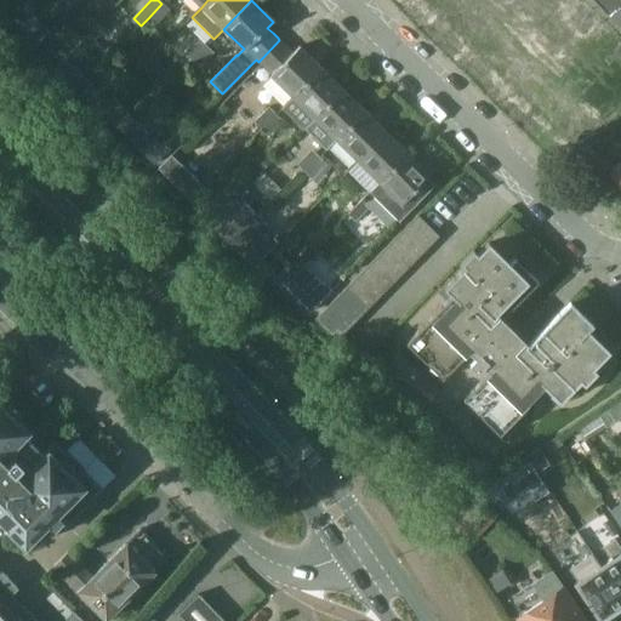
[(614,0),(598,0),(598,1),(611,13),(620,5),(614,0)]
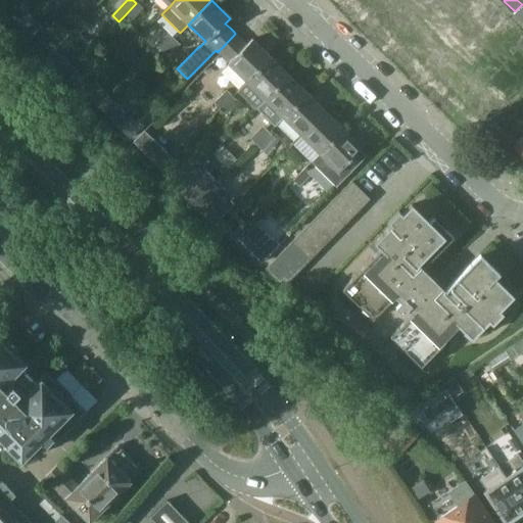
[(142,9),(136,3),(125,15),(131,20),(142,9)]
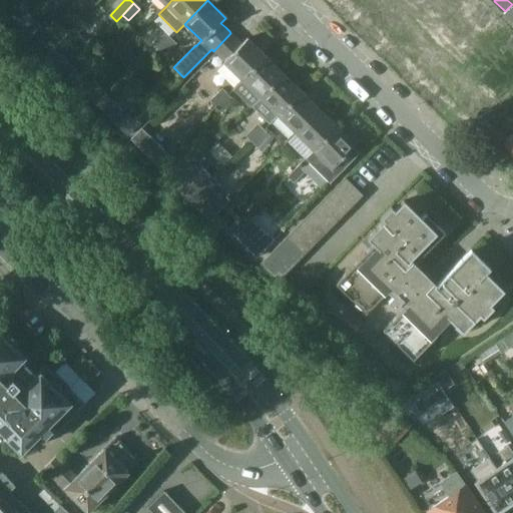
[(506,13),(504,15),(512,23),(512,21),(512,7),(506,13)]
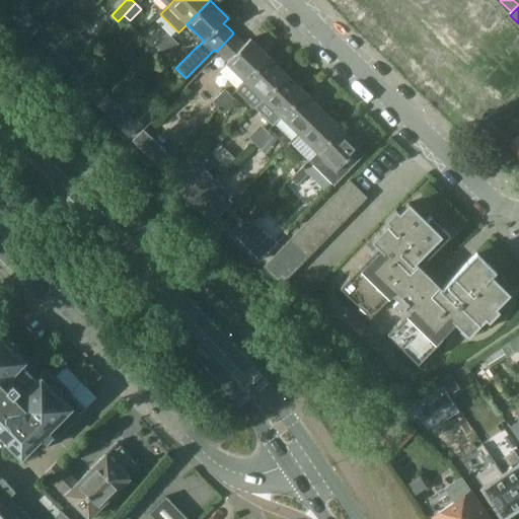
[(25,11),(16,20),(30,34),(40,26),(25,11)]
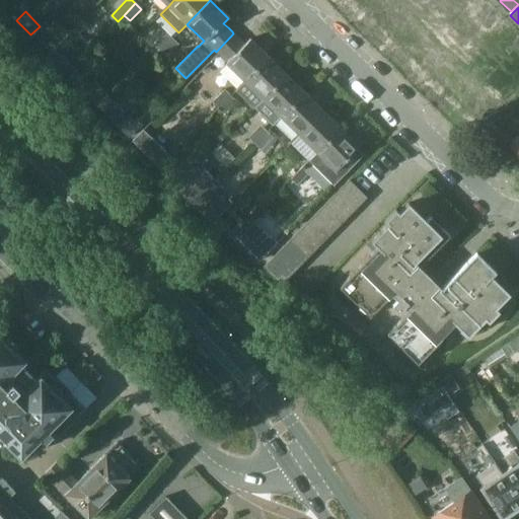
[(160,51),(171,39),(165,32),(154,45),(160,51)]
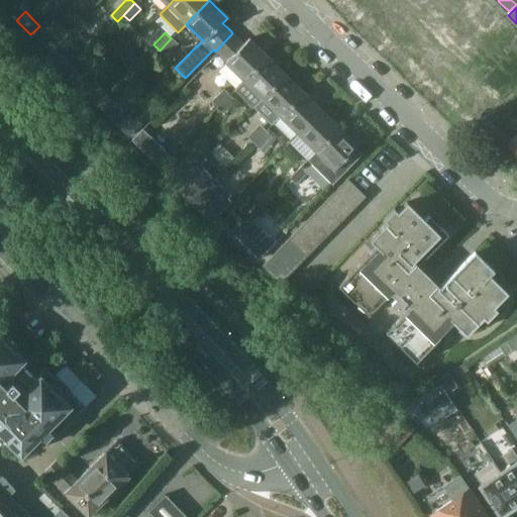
[(232,33),(215,52),(217,54),(226,62),(225,63),(243,81),(267,58),(248,39),(244,44),(236,37),(235,35),(232,33)]
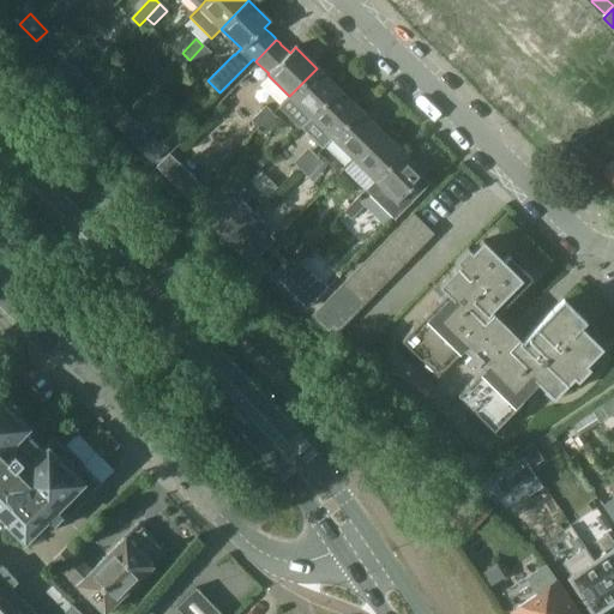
[(613,68),(613,43),(602,53),(613,68)]
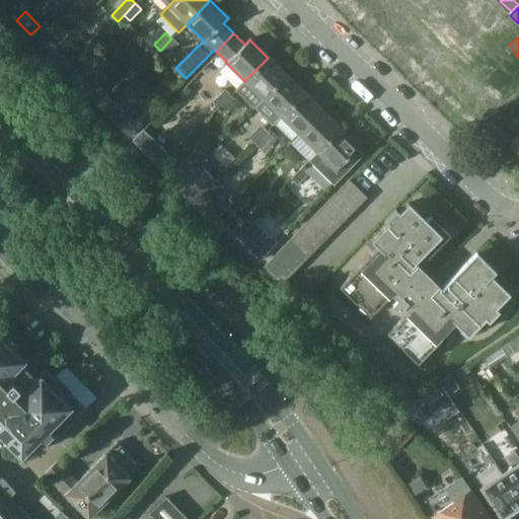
[(177,45),(171,39),(160,51),(166,57),(177,45)]
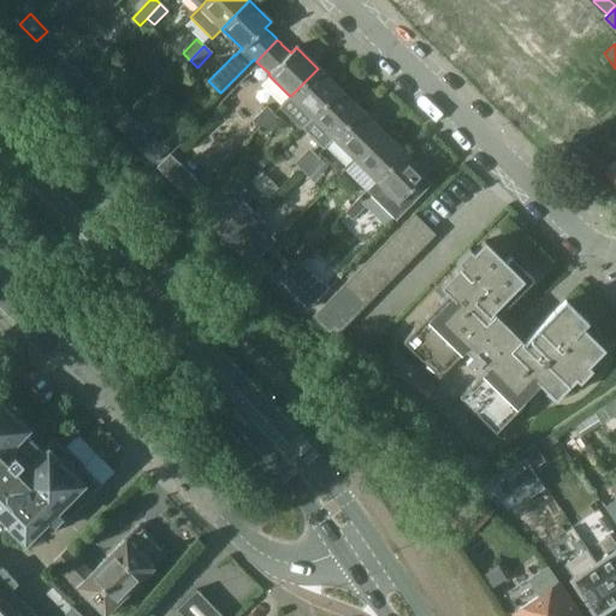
[(73,61),(59,77),(71,88),(86,73),(73,61)]
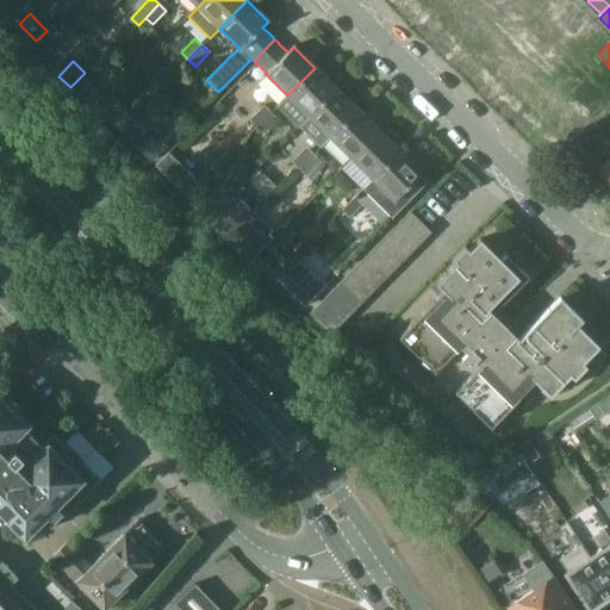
[(315,68),(287,95),(309,117),(336,88),(315,68)]
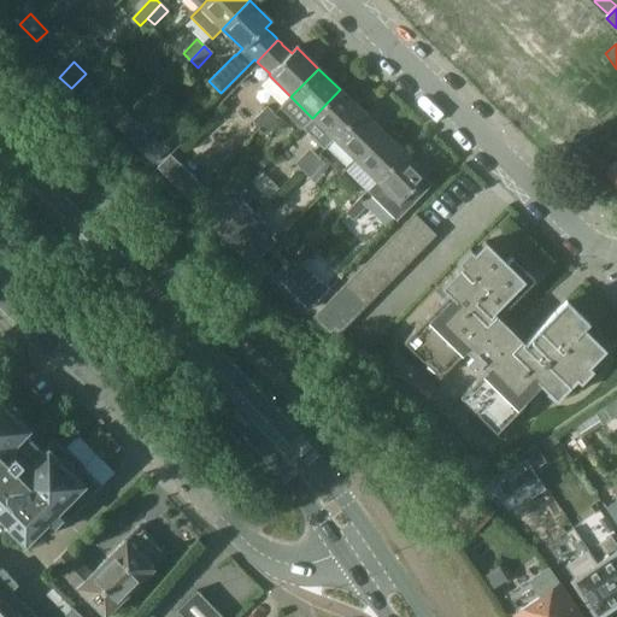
[(88,78),(77,87),(88,99),(99,90),(88,78)]
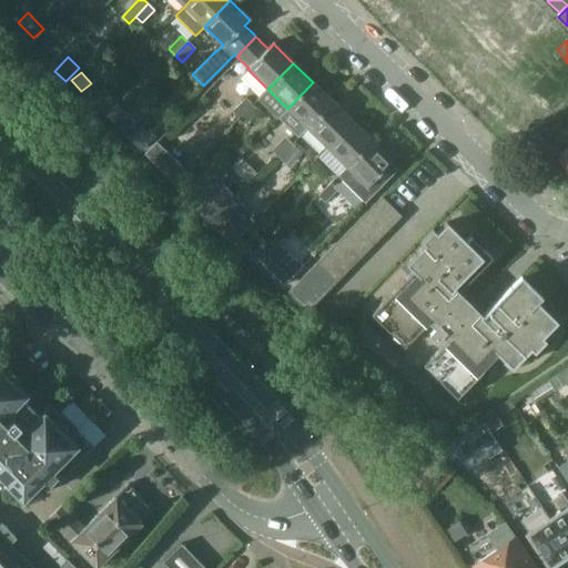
[(287,109),(279,118),(298,138),(307,128),(333,102),(313,82),(287,109)]
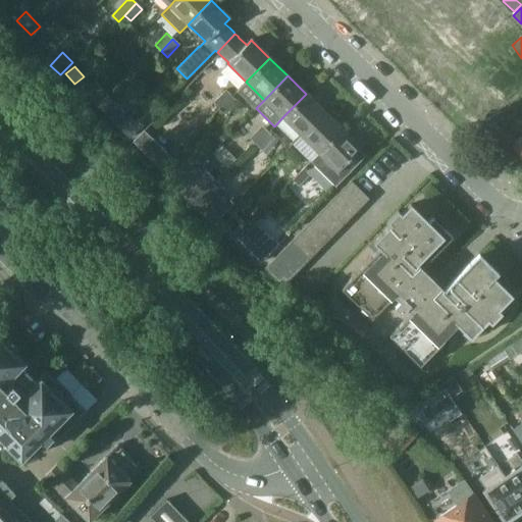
[(83,92),(102,111),(112,100),(94,81),(83,92)]
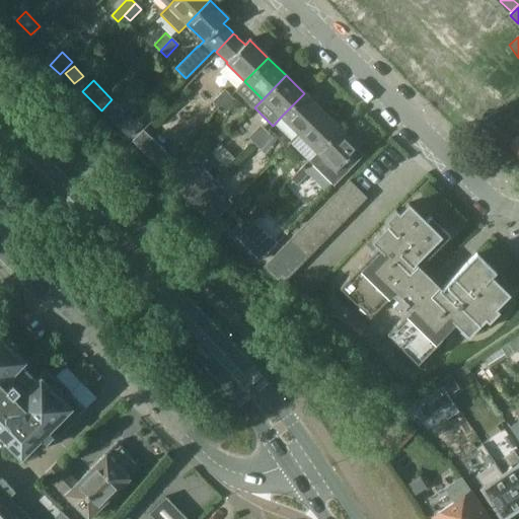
[(219,107),(230,96),(224,90),(213,102),(219,107)]
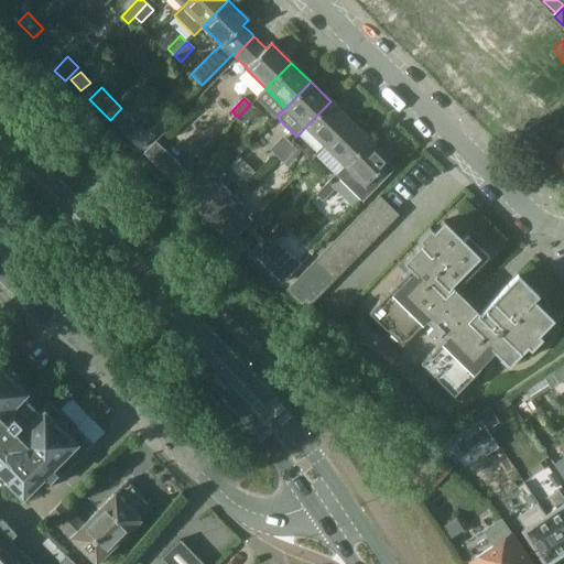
[(331,101),(305,127),(325,147),(350,121),(331,101)]
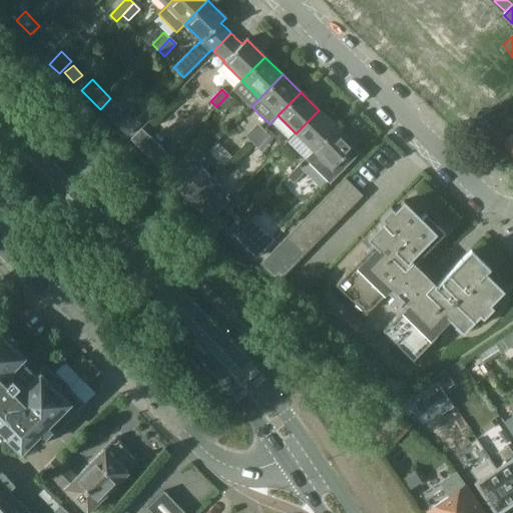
[(233,101),(227,95),(216,106),(222,112),(233,101)]
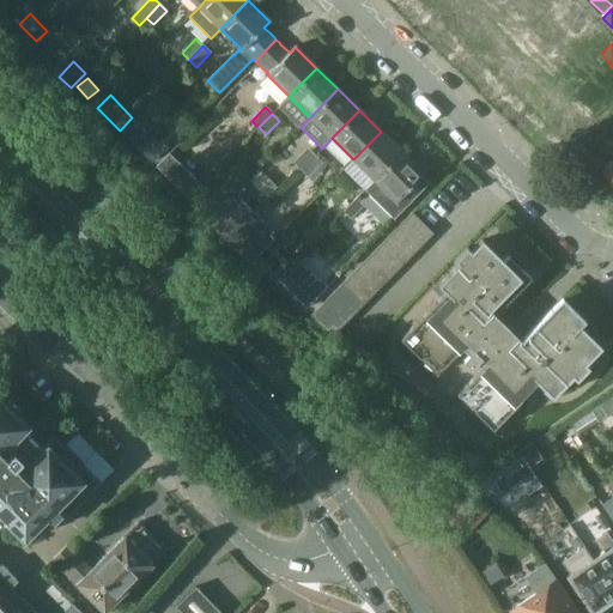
[(164,149),(132,117),(120,131),(151,162),(164,149)]
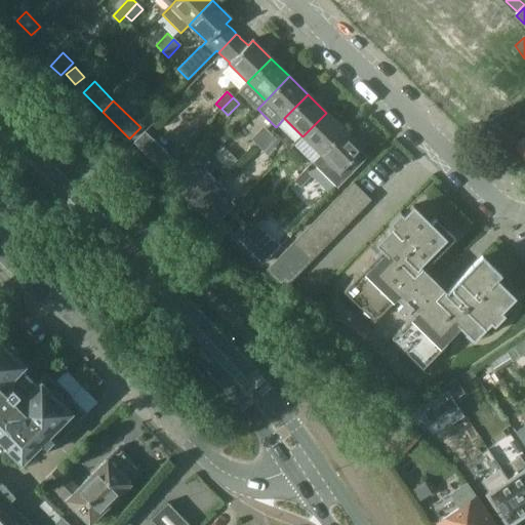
[(326,113),(303,136),(321,154),(345,130),(326,113)]
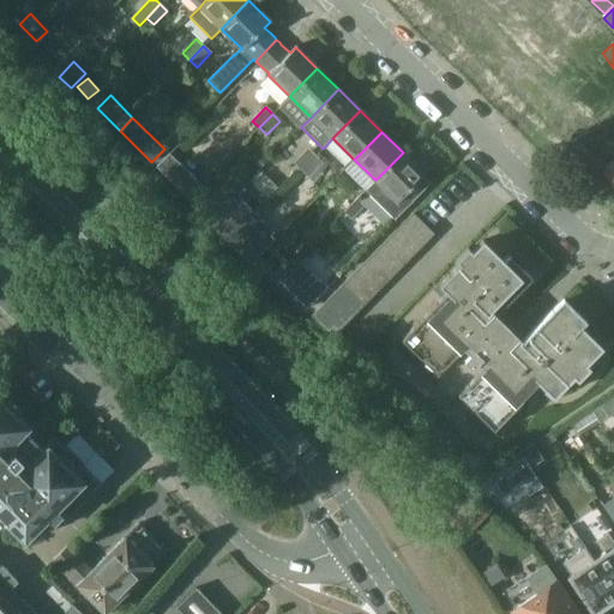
[(301,170),(315,156),(308,149),(294,163),(301,170)]
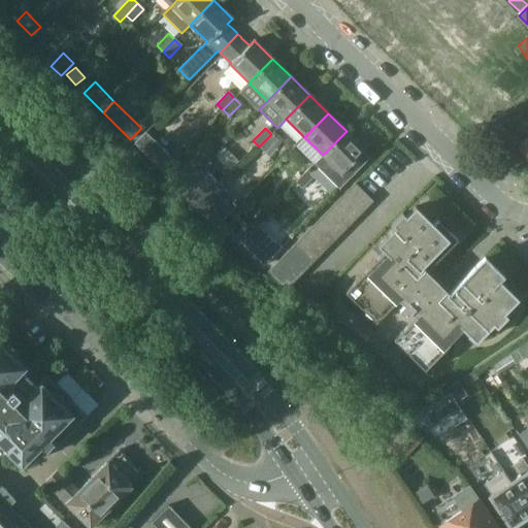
[(144,131),(134,142),(162,170),(172,159),(144,131)]
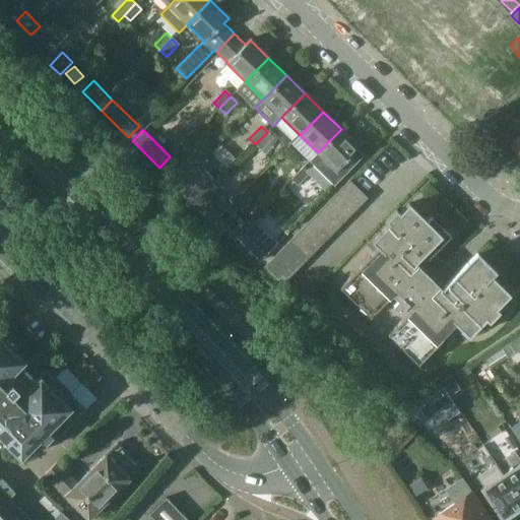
[(318,152),(310,161),(335,186),(347,174),(367,154),(360,147),(341,129),(318,152)]
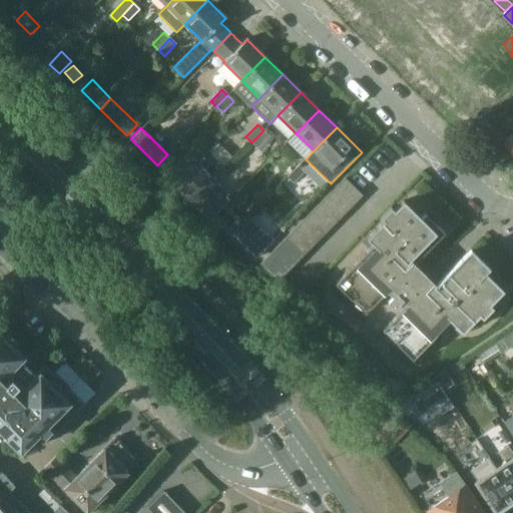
[(270,136),(264,130),(251,142),(258,147),(270,136)]
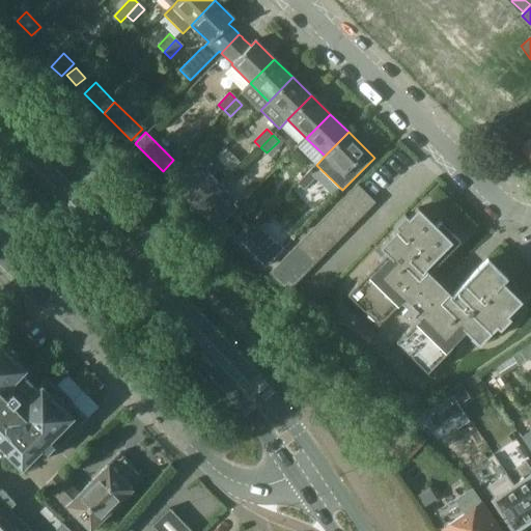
[(530,158),(530,139),(522,148),(530,158)]
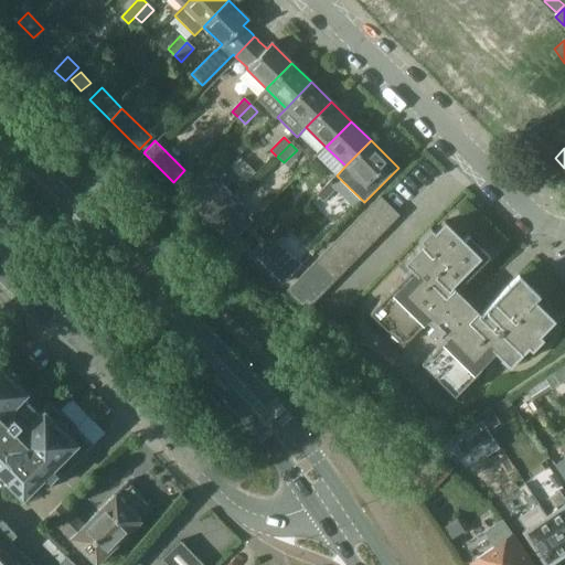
[(193,173),(189,179),(200,190),(210,180),(203,173),(193,173)]
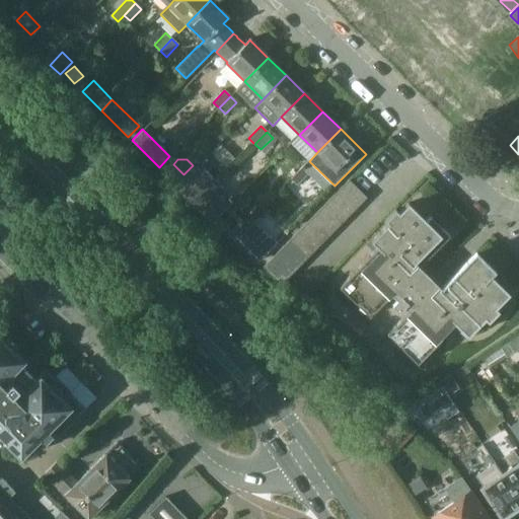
[(291,178),(302,167),(296,161),(285,172),(291,178)]
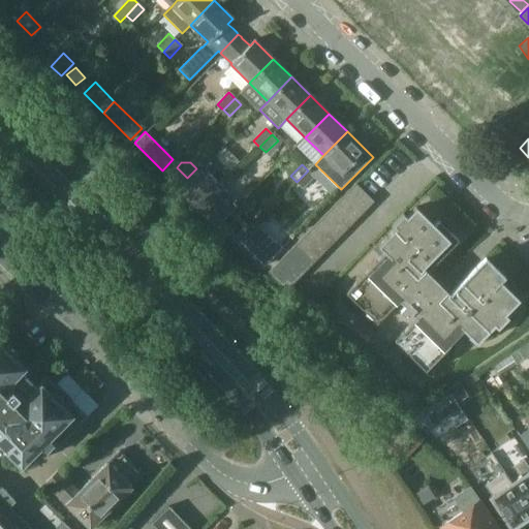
[(179,192),(196,211),(218,189),(215,186),(218,183),(207,172),(204,175),(199,170),(179,192)]
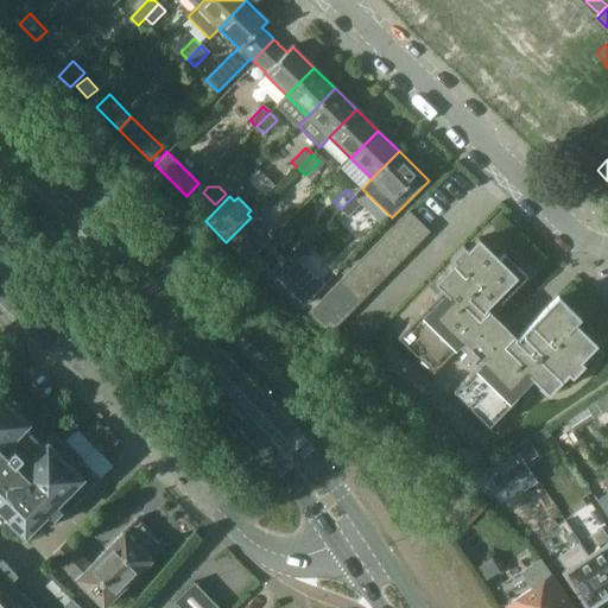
[(361,202),(354,196),(341,209),(348,216),(361,202)]
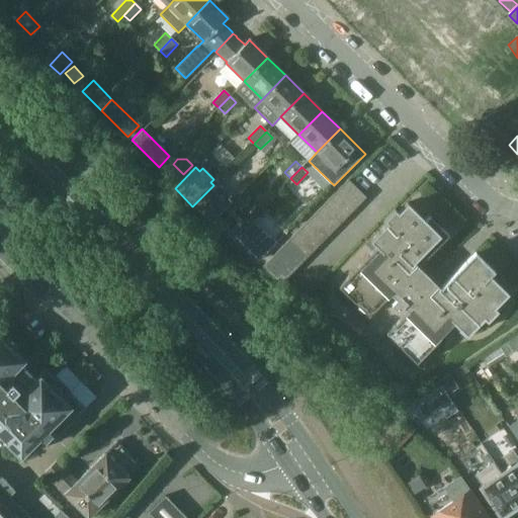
[(280,284),(366,197),(348,179),(262,267),(280,284)]
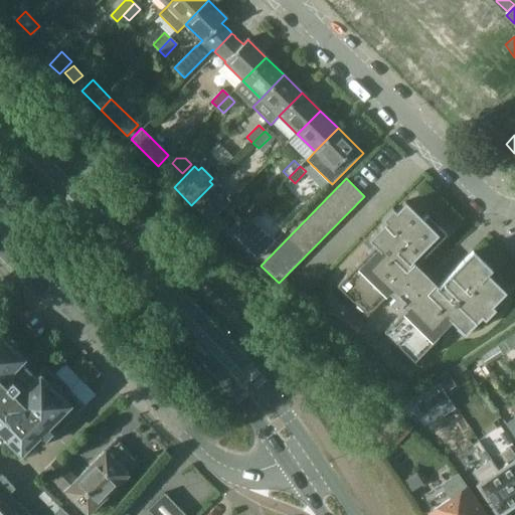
[(215,186),(212,184),(191,205),(209,222),(230,201),(227,198),(229,195),(218,184),(215,186)]
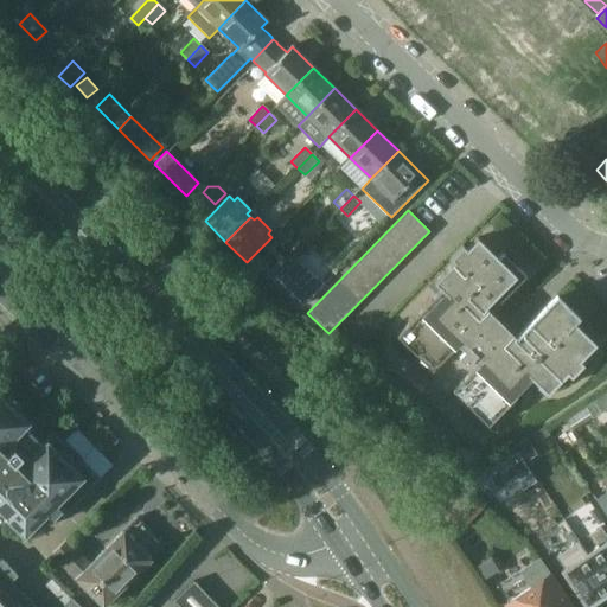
[(525,275),(516,267),(511,272),(500,260),(505,255),(503,253),(498,259),(477,237),(466,249),(462,244),(451,257),(454,261),(434,281),(441,289),(396,336),(415,353),(423,344),(439,359),(438,362),(439,363),(457,345),(464,351),(458,356),(466,364),(471,358),(477,364),(459,383),(460,384),(462,383),(478,398),(470,407),(487,426),(538,374),(553,387),(567,372),(570,376),(582,363),(579,359),(595,344),(574,323),(579,317),(556,295),(515,337),(490,311),(525,275)]
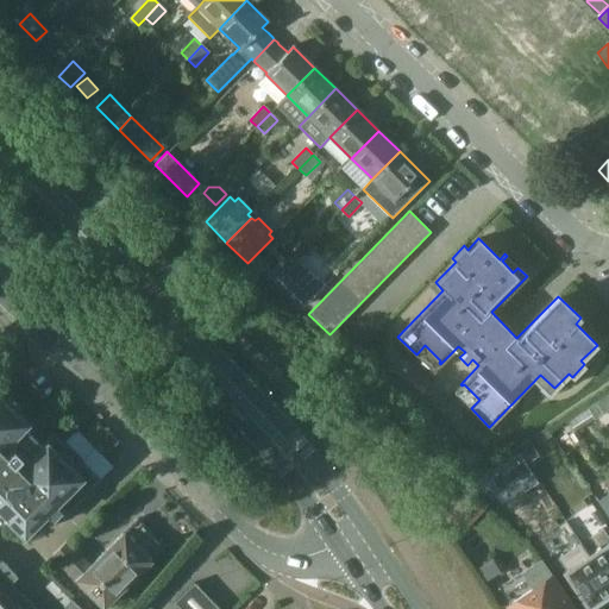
[(286,267),(276,277),(305,306),(326,284),(318,276),(315,277),(297,259),(289,269),(286,267)]
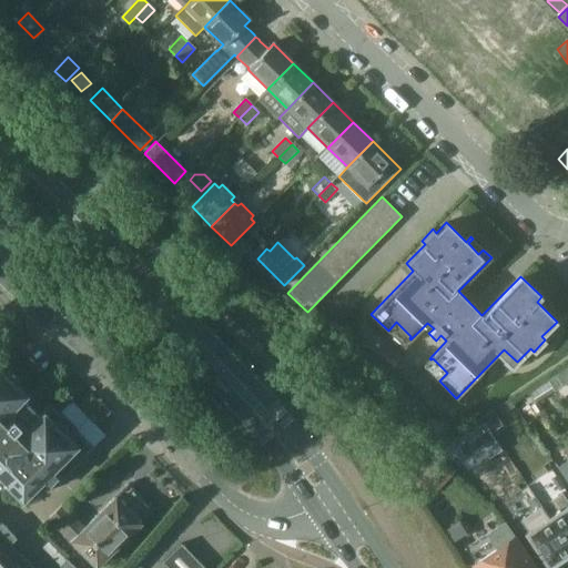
[(0,476),(16,493),(22,499),(24,498),(23,498),(43,478),(43,479),(44,478),(49,483),(57,475),(61,479),(93,447),(51,404),(44,411),(40,414),(28,403),(23,398),(28,394),(0,366),(0,476)]
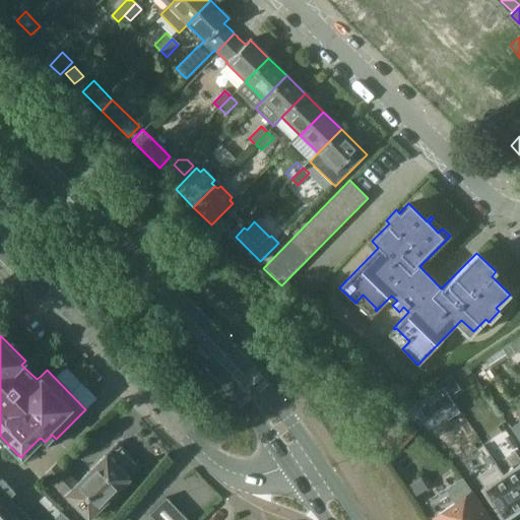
[(503,346),(501,348),(507,358),(519,348),(519,336),(519,335),(503,346)]
